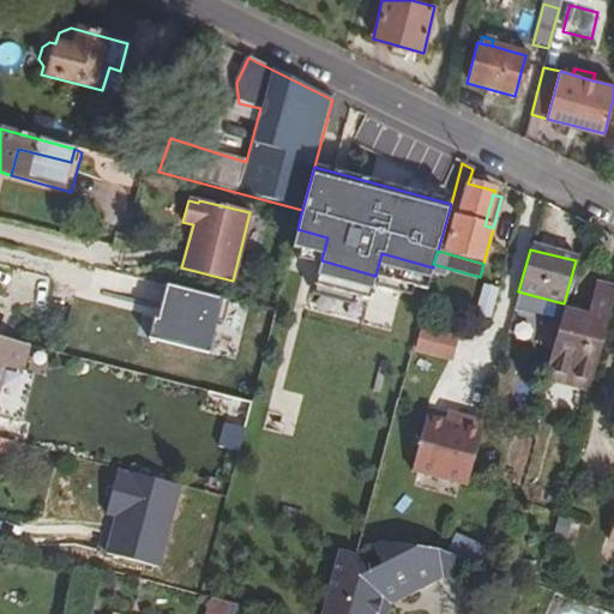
[(228,299),(166,283),(151,337),(214,354),(228,299)]
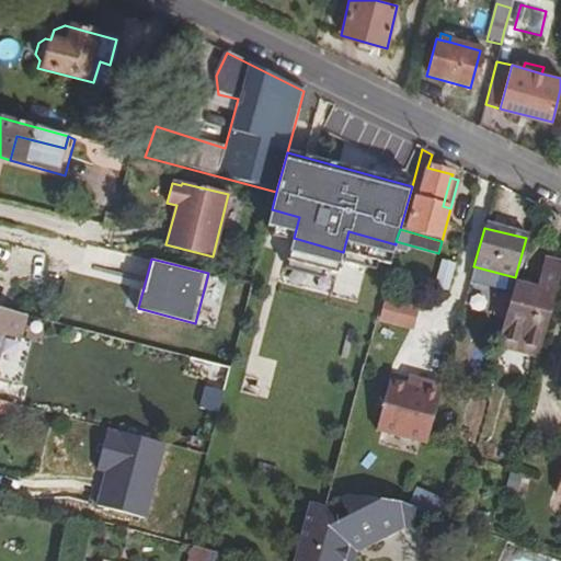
[(448,292),(455,263),(441,260),(434,288),(448,292)]
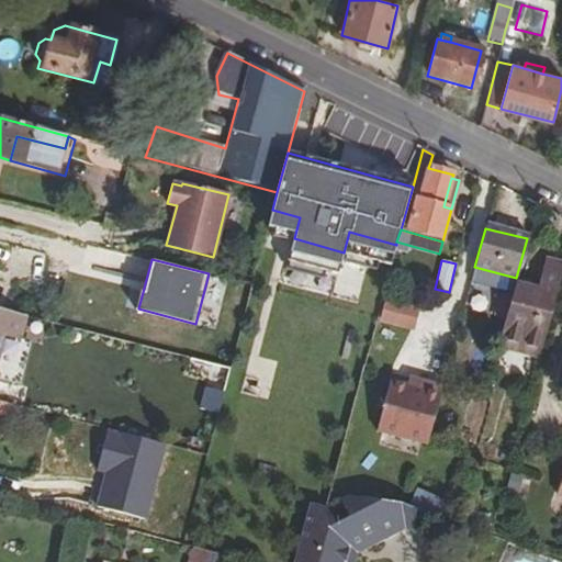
[(504,321),(498,341),(540,352),(561,268),(561,265),(544,261),(537,290),(515,283),(512,293),(510,296),(504,321)]
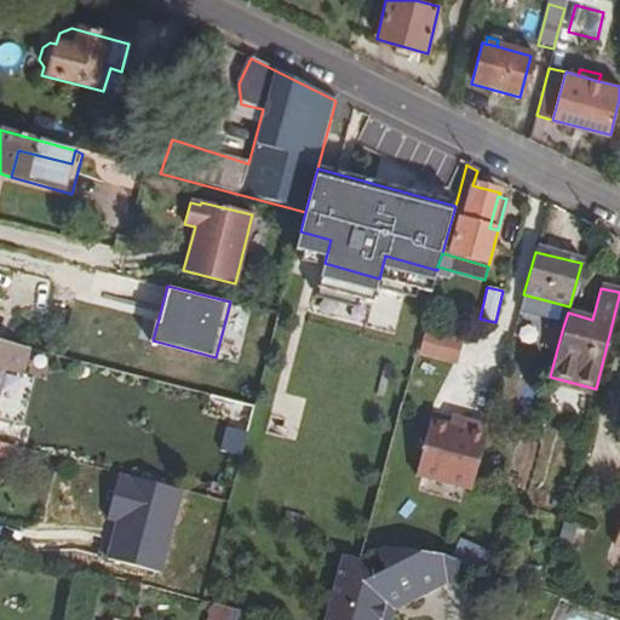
[(569,306),(523,294),(520,311),(564,323),(568,313),(569,306)]
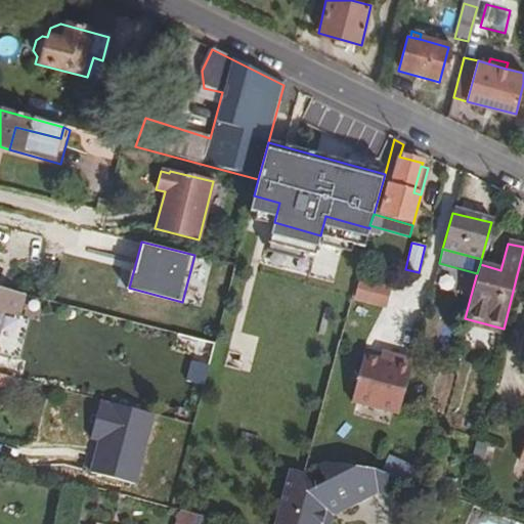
[(92,251),(89,264),(118,270),(121,256),(92,251)]
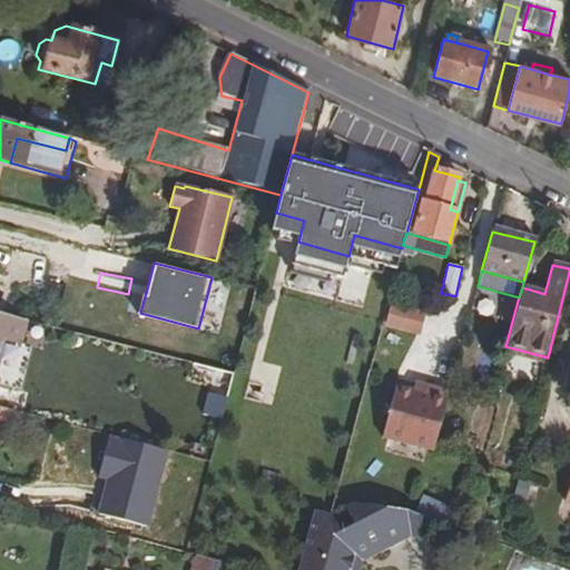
[(505,298),(500,322),(511,325),(518,301),(505,298)]
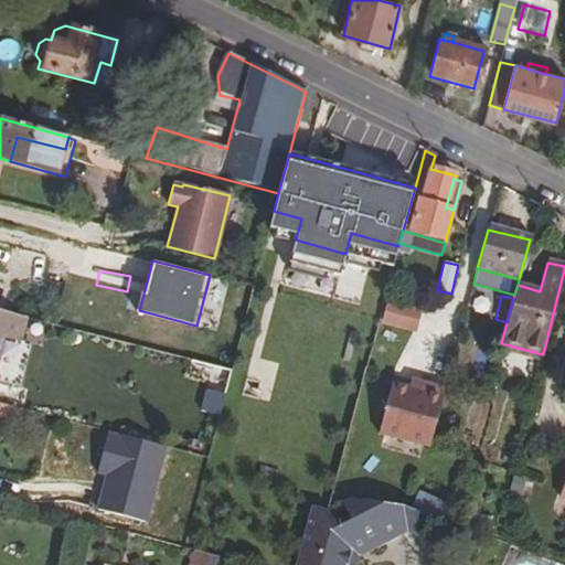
[(384,298),(379,317),(409,324),(414,306),(384,298)]
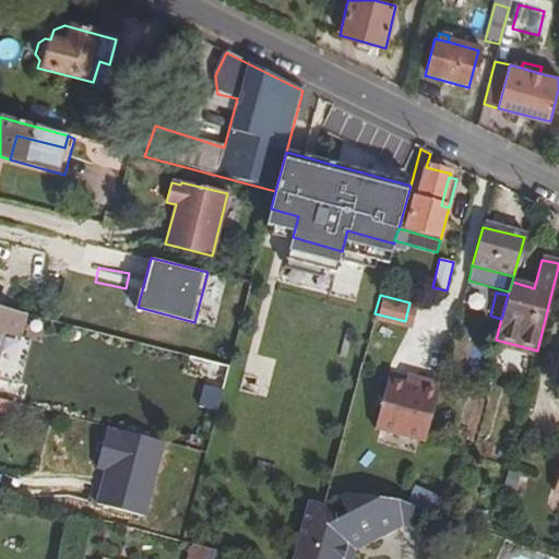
[(0,378),(7,380),(24,316),(0,308),(0,378)]
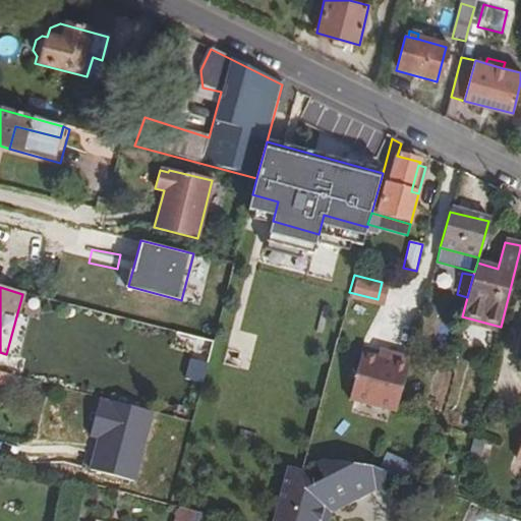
[(462,316),(461,324),(498,335),(501,327),(462,316)]
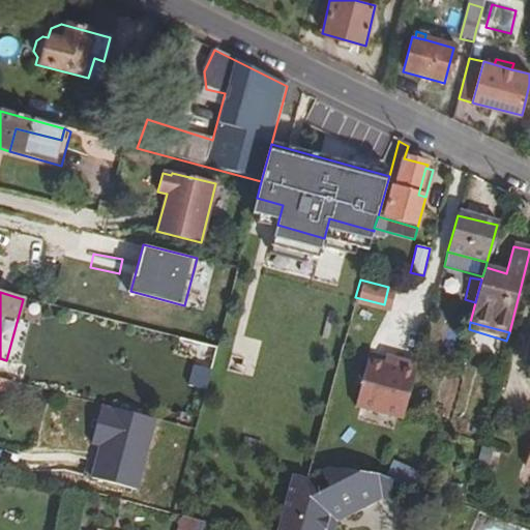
[(207,346),(204,360),(211,362),(214,347),(207,346)]
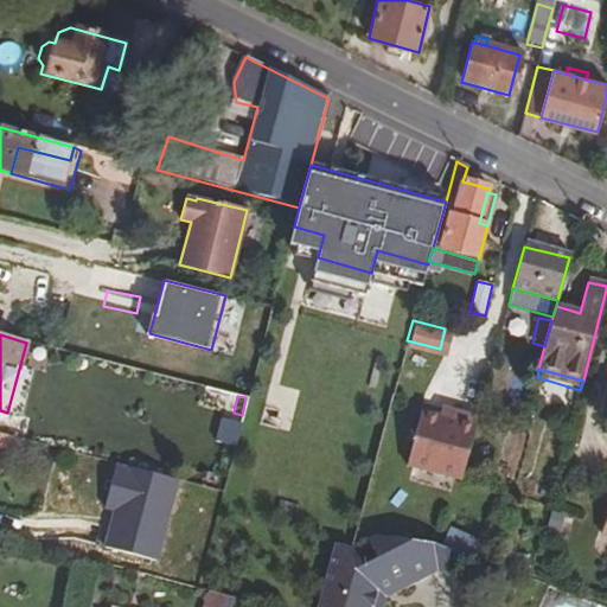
[(446,419),(420,413),(406,466),(460,481),(477,419),(449,410),(446,419)]
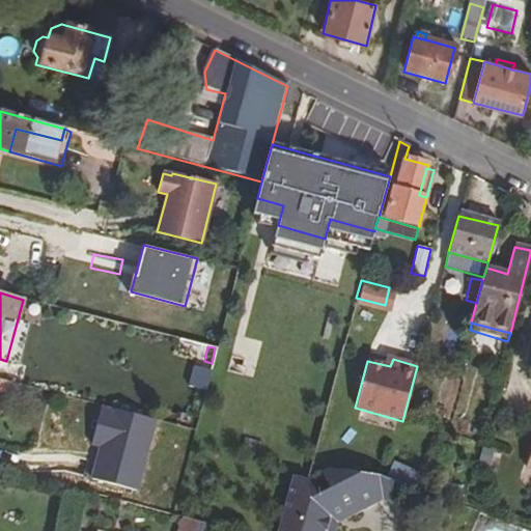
[(202,378),(194,408),(201,410),(208,379),(202,378)]
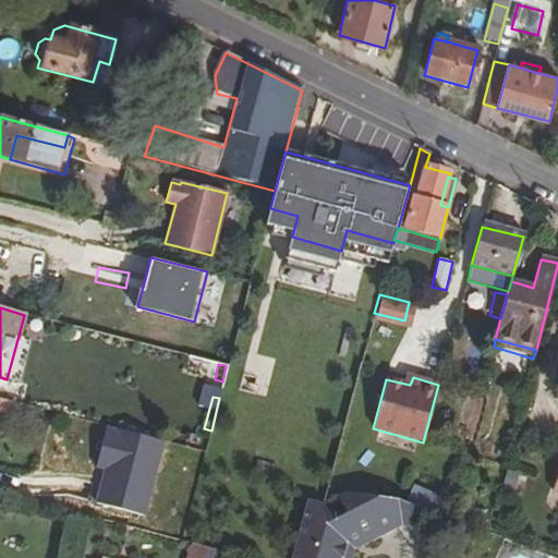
[(0,399),(0,412),(19,417),(22,404),(0,399)]
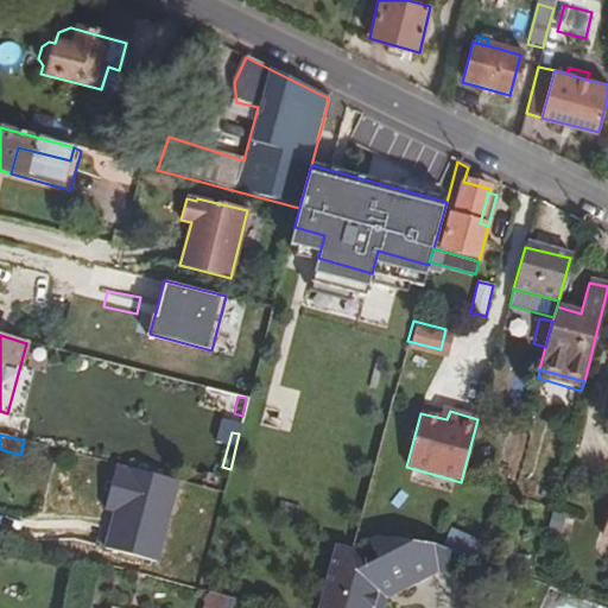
[(153,562),(175,480),(113,464),(102,508),(112,511),(102,548),(153,562)]
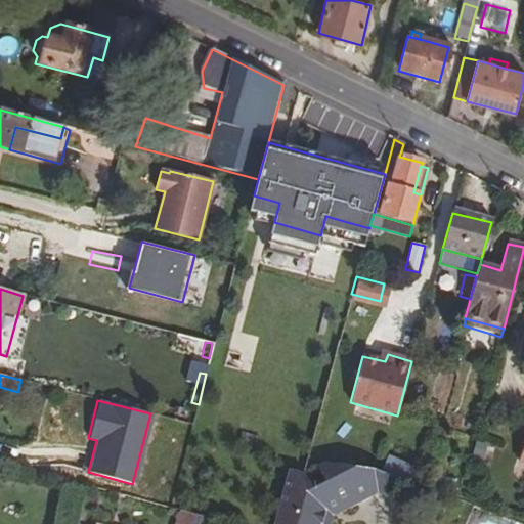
[(339,509),(378,492),(373,471),(369,471),(322,465),(319,465),(314,466),(322,482),(310,489),(301,472),(287,475),(285,476),(270,523),(328,523),(332,512),(330,510),(337,506),(339,509)]
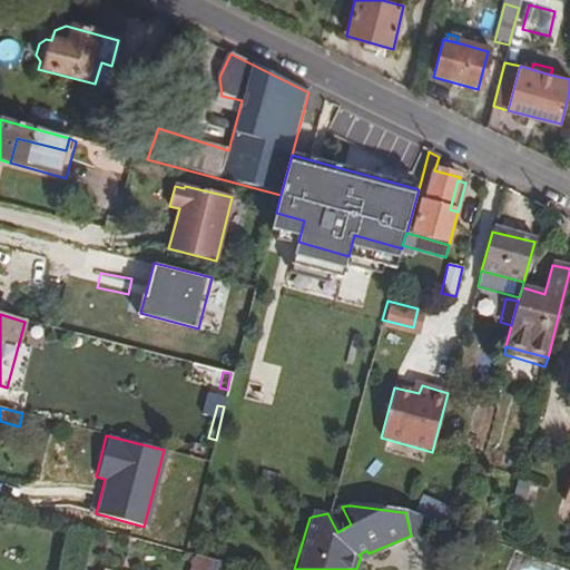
[(420,540),(428,521),(415,516),(405,512),(411,536),(420,540)]
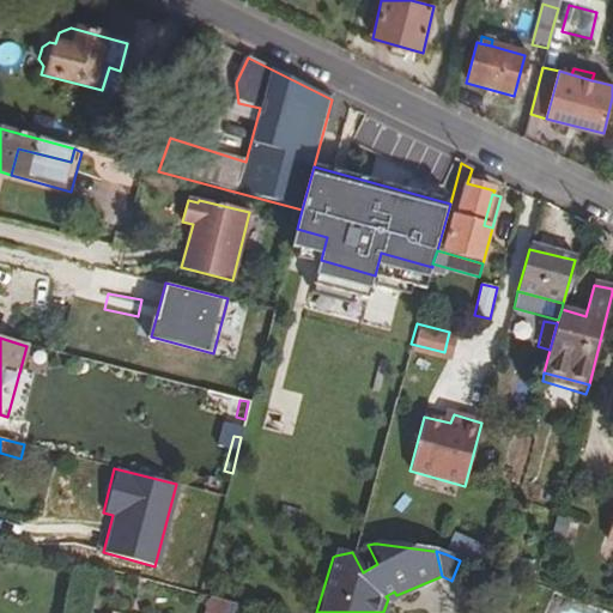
[(229,612),(234,602),(214,598),(208,612),(229,612)]
